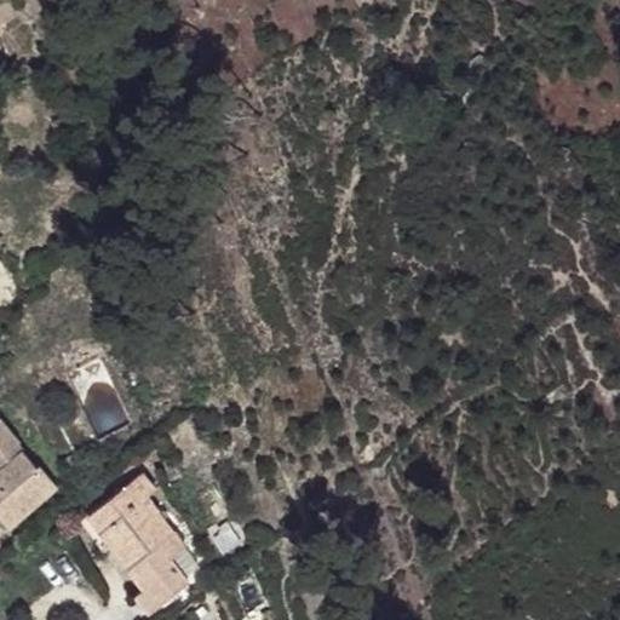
[(0,517),(9,528),(57,487),(39,465),(36,468),(17,445),(19,443),(0,420),(0,517)]
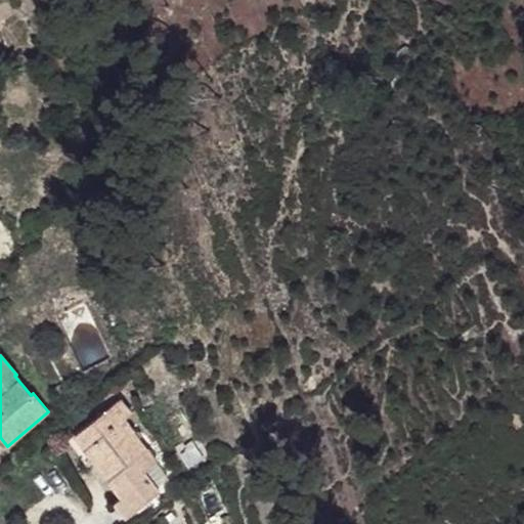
[(54,391),(59,400),(68,395),(61,386),(54,391)]
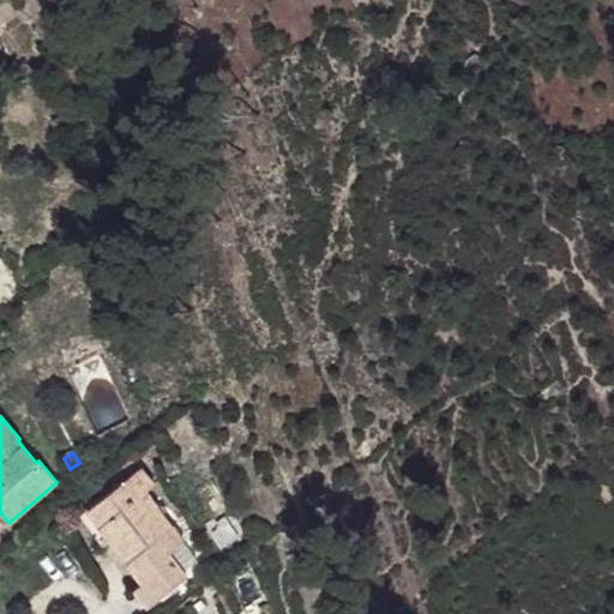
[(134,589),(148,606),(185,577),(167,553),(182,542),(144,492),(152,486),(139,469),(94,505),(104,519),(98,524),(143,583),(134,589)]
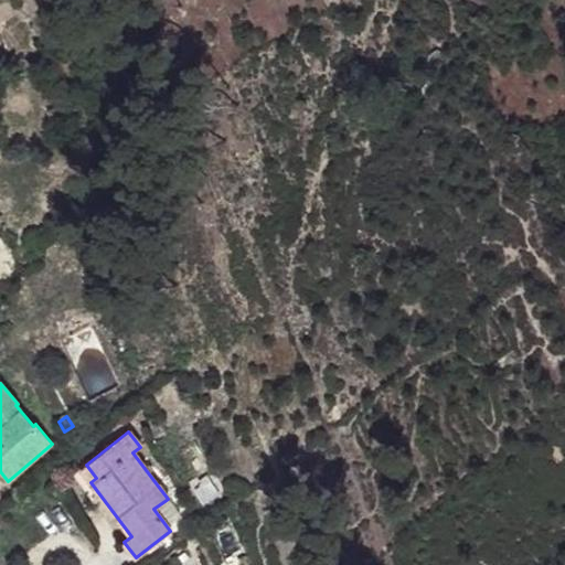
[(73,475),(92,501),(99,494),(91,482),(96,478),(86,465),(73,475)]
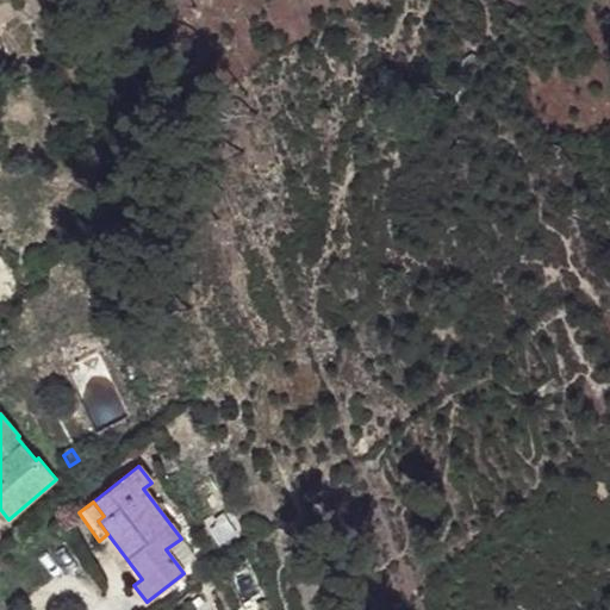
[(195,558),(181,539),(166,549),(181,570),(195,558)]
